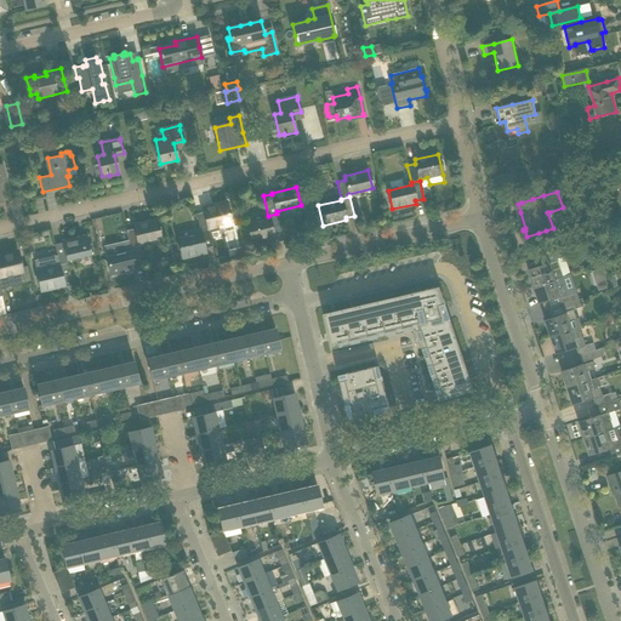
[(195,215),(200,232),(209,229),(208,227),(231,221),(226,204),(216,205),(217,208),(204,211),(204,212),(195,215)]
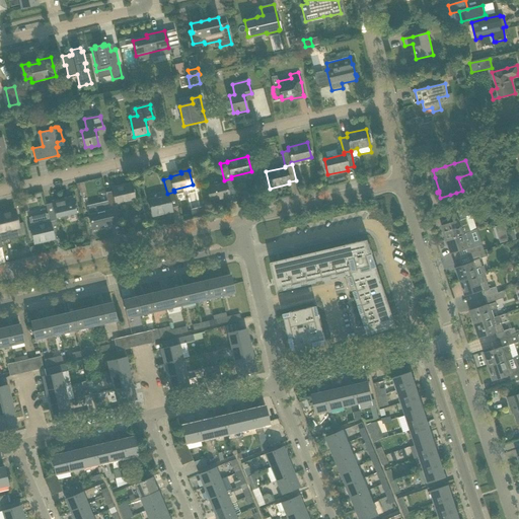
[(235,193),(231,178),(224,180),(225,183),(207,188),(210,203),(229,198),(228,195),(235,193)]
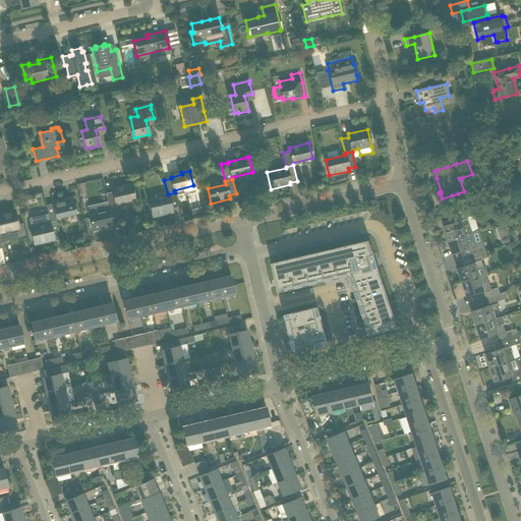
[(106,193),(109,209),(116,207),(116,204),(134,199),(131,184),(112,188),(113,192),(106,193)]
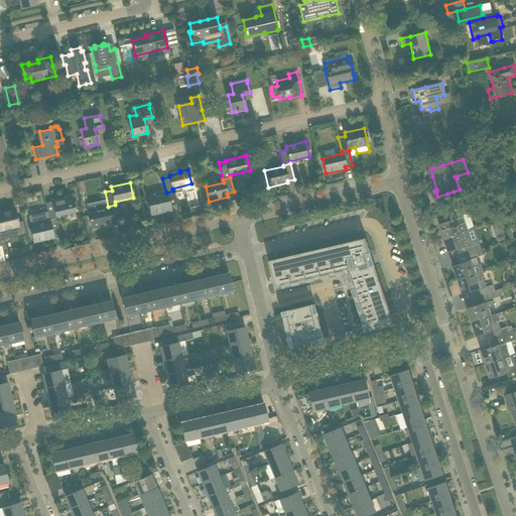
[(176,206),(173,190),(166,192),(166,195),(148,199),(151,215),(170,211),(170,207),(176,206)]
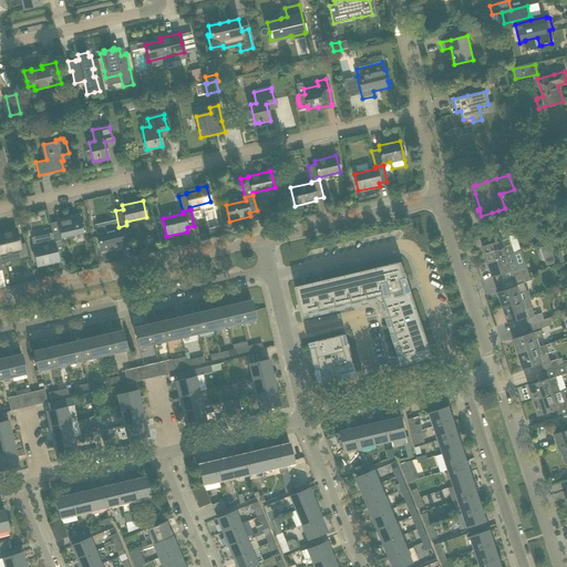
[(50,224),(52,234),(54,241),(61,240),(61,238),(83,233),(79,215),(57,219),(57,222),(50,224)]
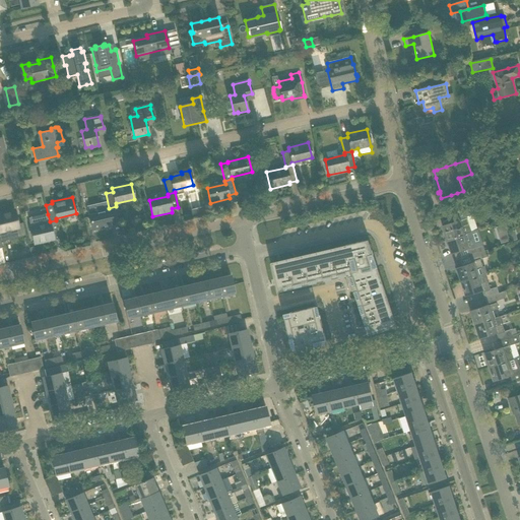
[(120,222),(116,206),(109,208),(110,210),(104,212),(102,203),(87,206),(92,231),(114,225),(113,223),(120,222)]
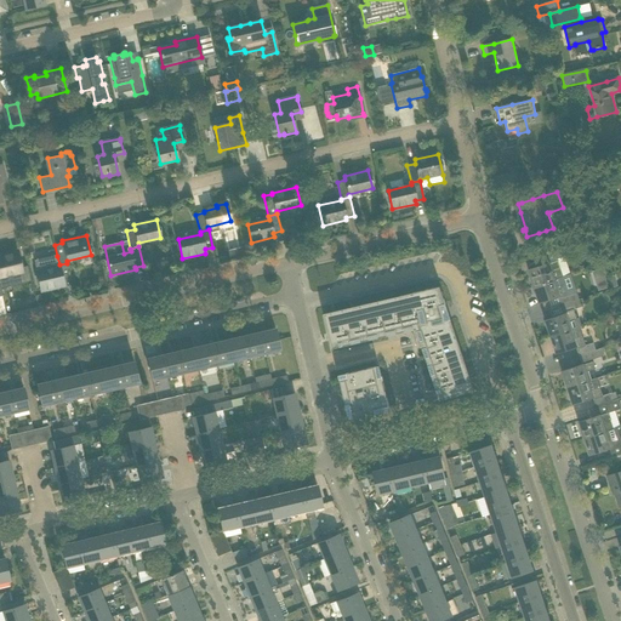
[(0,275),(22,272),(17,252),(0,256),(0,275)]
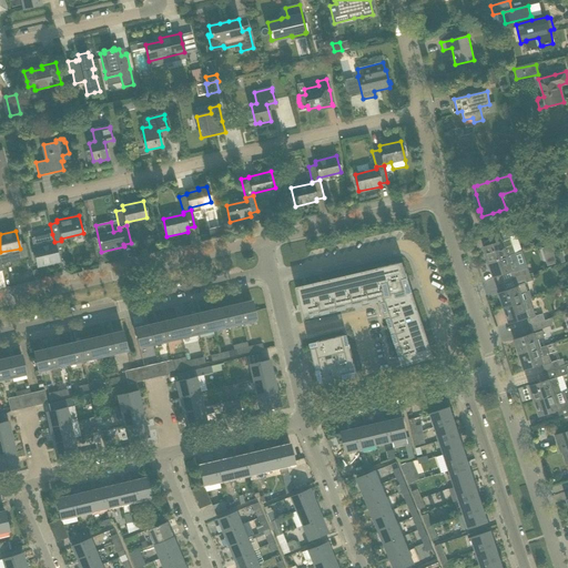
[(66,257),(61,241),(54,242),(52,234),(31,239),(38,266),(59,262),(58,260),(66,257)]
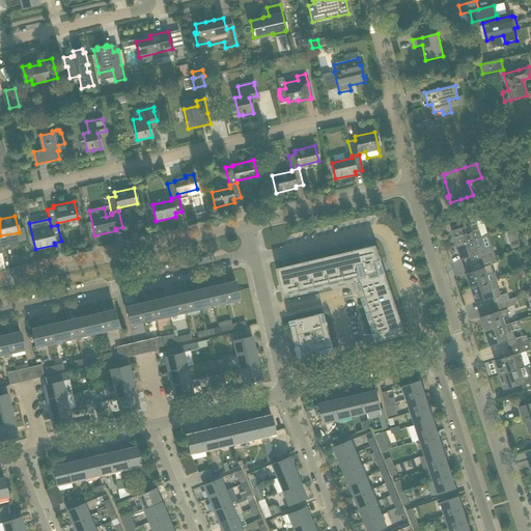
[(481,236),(479,229),(477,223),(452,231),(457,245),(474,240),(481,236)]
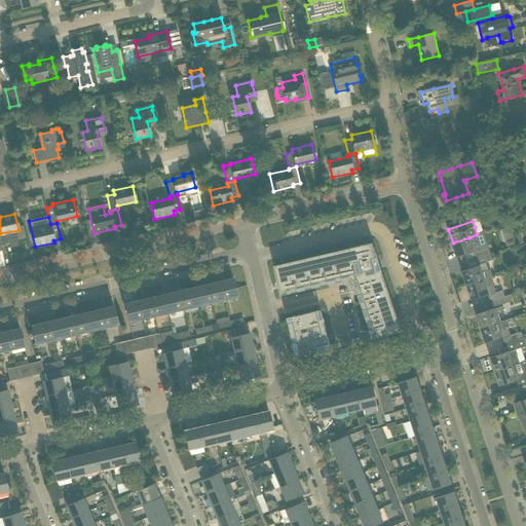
[(472,245),(470,237),(453,242),(457,256),(479,249),(477,242),(472,245)]
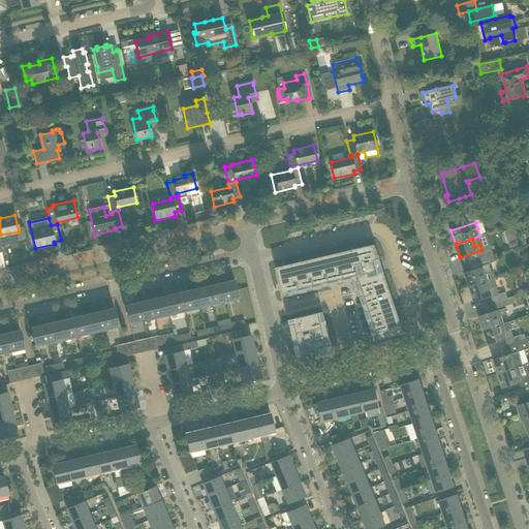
[(389,297),(391,296),(387,286),(385,287),(383,282),(385,281),(382,272),(379,273),(376,260),(380,259),(375,244),(351,249),(352,253),(346,254),(346,252),(337,254),(338,256),(332,258),(331,255),(321,258),(322,260),(316,261),(316,259),(277,269),(282,292),(291,290),(291,291),(299,289),(299,288),(306,286),(307,288),(314,286),(314,285),(321,283),(321,284),(329,283),(329,281),(336,279),(337,281),(344,279),(344,278),(351,276),(351,277),(359,276),(360,280),(358,280),(359,281),(360,281),(363,288),(361,288),(364,297),(365,296),(367,303),(366,304),(368,311),(369,310),(372,318),(371,318),(375,332),(376,331),(379,340),(402,332),(393,302),(390,302),(389,297)]
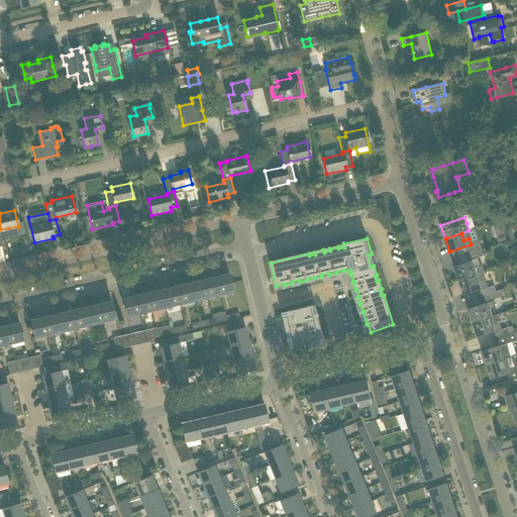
[(467,248),(469,254),(482,249),(481,243),(467,248)]
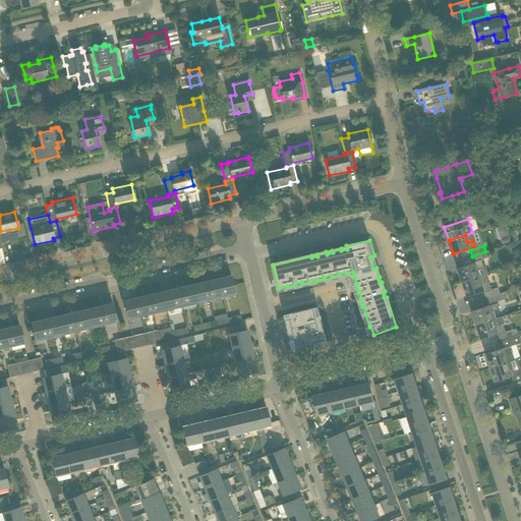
[(488,257),(485,251),(472,256),(474,264),(458,270),(462,283),(479,277),(476,271),(483,269),(481,261),(488,257)]
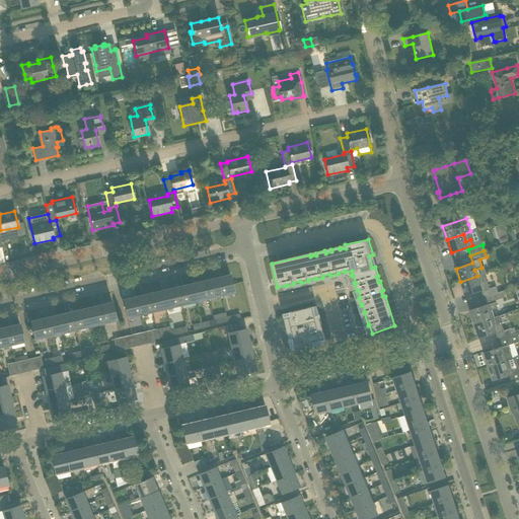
[(484,274),(477,276),(460,282),(465,295),(482,290),(484,298),(498,293),(496,287),(489,289),(484,274)]
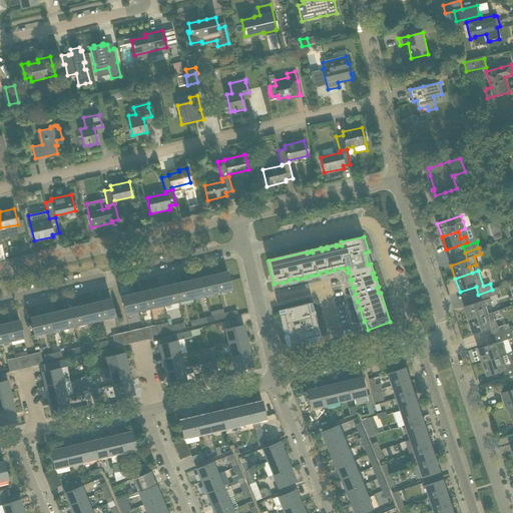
[(125,314),(206,295),(231,289),(227,272),(214,275),(215,277),(190,283),(178,286),(177,284),(171,285),(171,288),(160,290),(134,296),(134,294),(121,297),(125,314)]
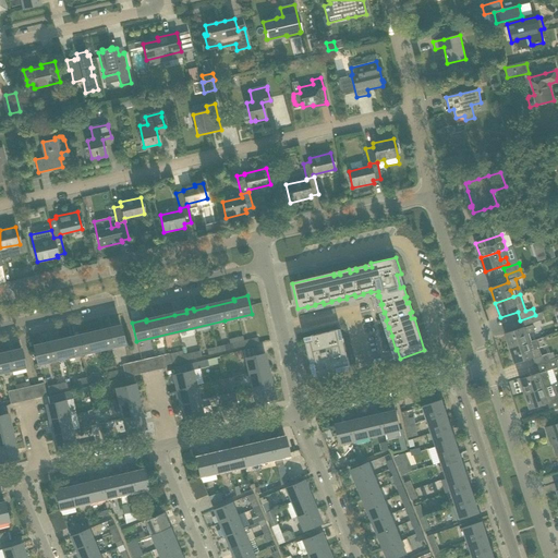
[(542,313),(535,315),(520,320),(522,327),(543,319),(542,313)]
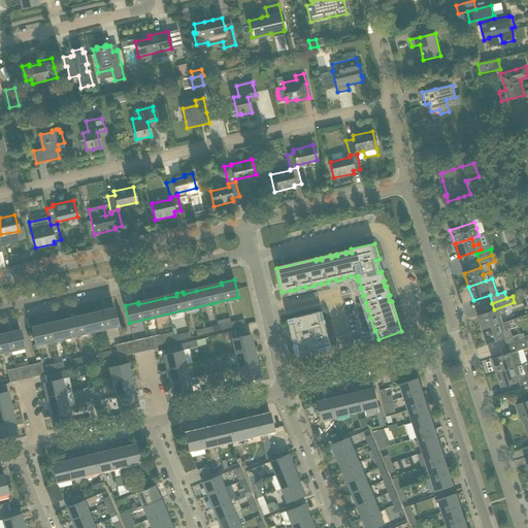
[(118,325),(116,318),(113,307),(101,310),(101,314),(76,319),(75,317),(69,319),(70,321),(44,327),(44,324),(31,327),(35,344),(47,341),(50,351),(57,349),(55,340),(118,325)]
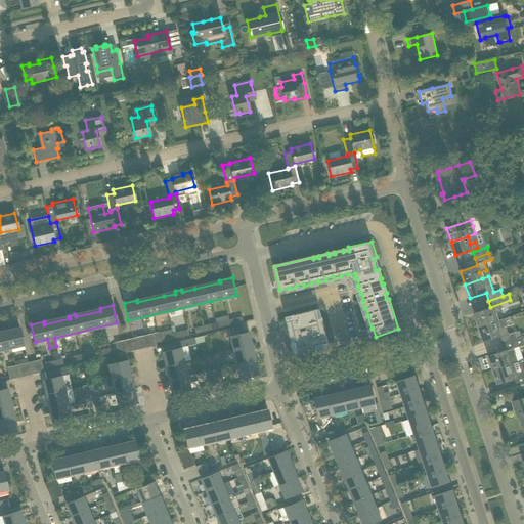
[(500,305),(484,310),(475,313),(479,328),(495,321),(498,320),(496,314),(503,312),(500,305)]
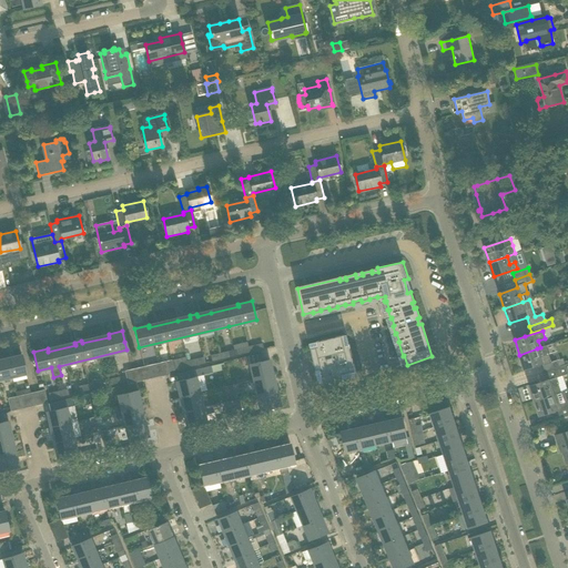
[(355,372),(350,344),(348,345),(346,345),(344,335),(316,342),(316,343),(317,343),(317,345),(311,346),(313,357),(314,357),(317,369),(316,369),(316,371),(320,369),(323,383),(343,378),(343,375),(355,372)]
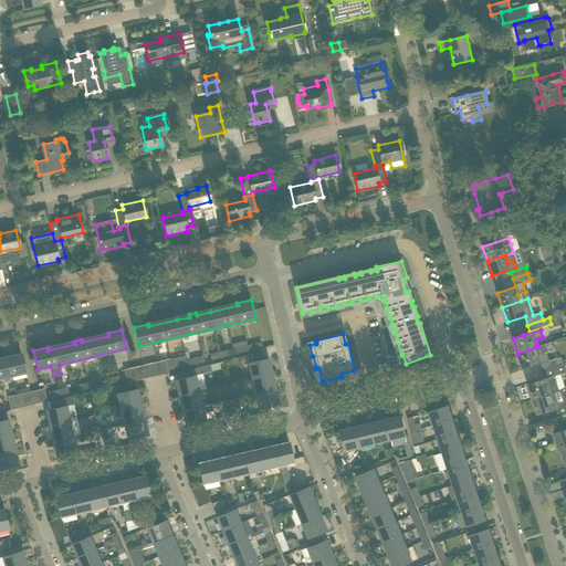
[(535,347),(517,354),(523,368),(533,365),(541,363),(543,370),(558,366),(556,359),(548,362),(546,353),(543,345),(538,346),(535,347)]
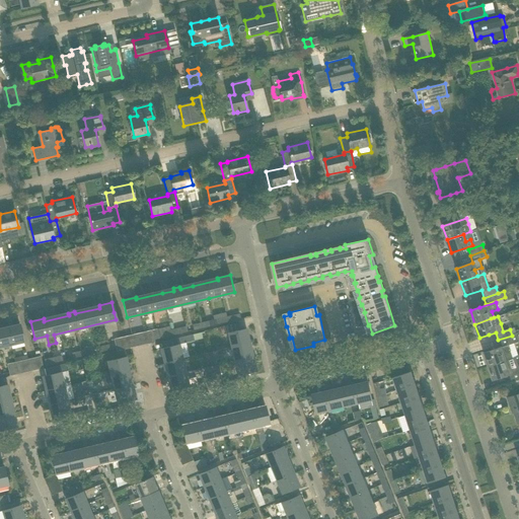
[(0,346),(23,342),(19,324),(6,327),(7,329),(0,330),(0,346)]
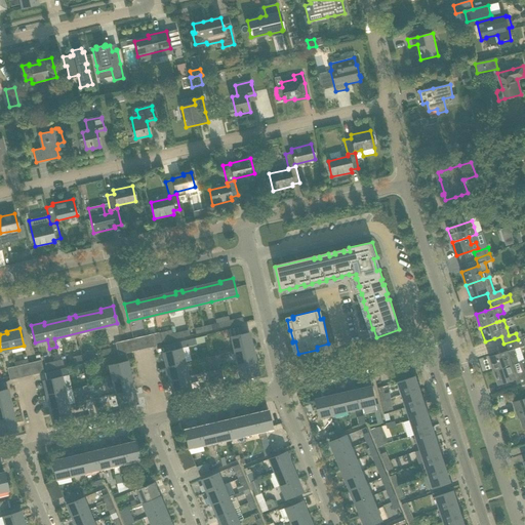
[(171,339),(169,331),(158,333),(160,342),(171,339)]
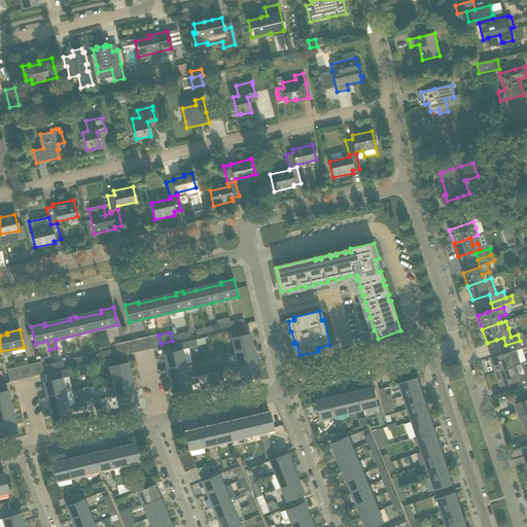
[(249,334),(232,339),(235,352),(253,348),(249,334)]
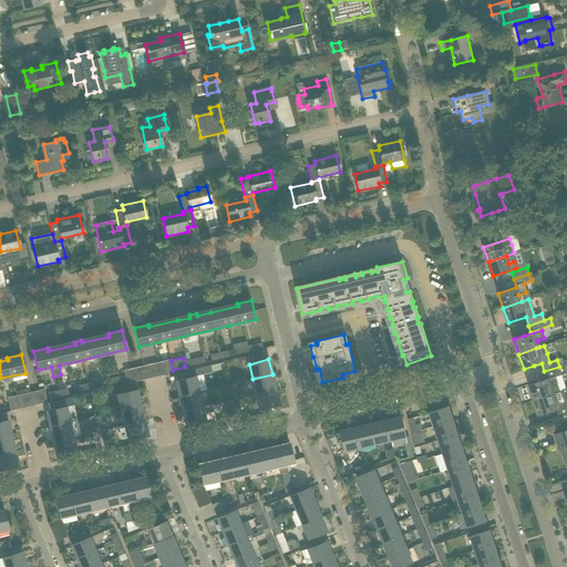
[(173,370),(171,360),(161,362),(163,375),(169,374),(168,371),(173,370)]
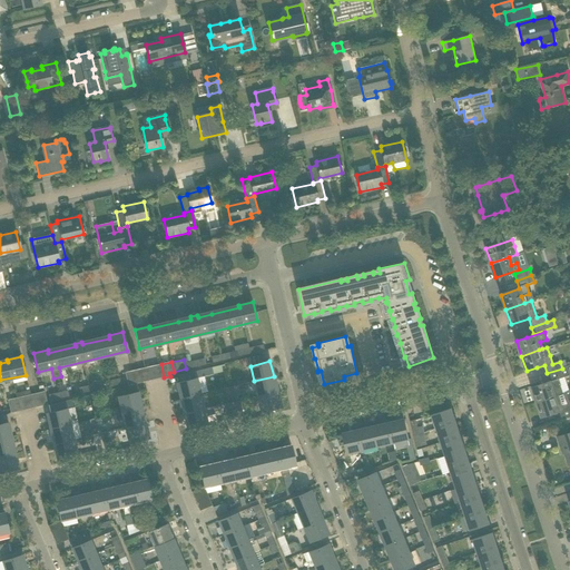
[(164,377),(161,364),(155,366),(158,379),(164,377)]
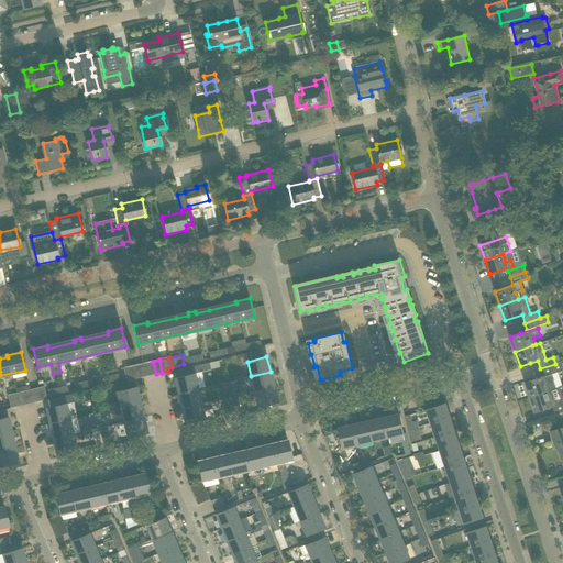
[(197,389),(194,374),(210,370),(210,368),(223,366),(221,361),(176,372),(178,377),(175,378),(178,394),(197,389)]
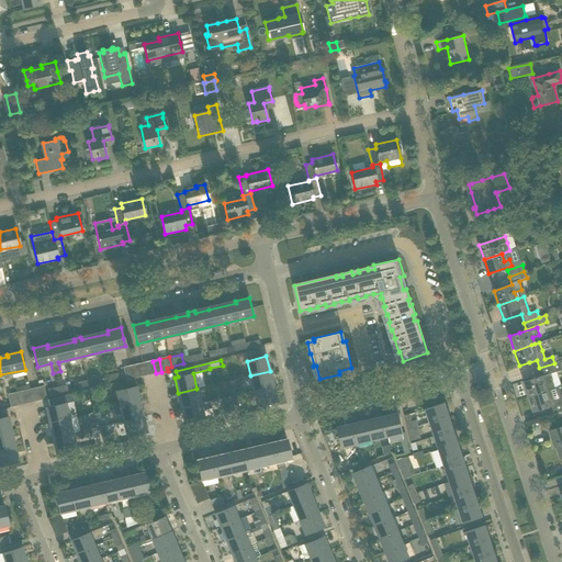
[(156,373),(153,361),(146,362),(149,374),(156,373)]
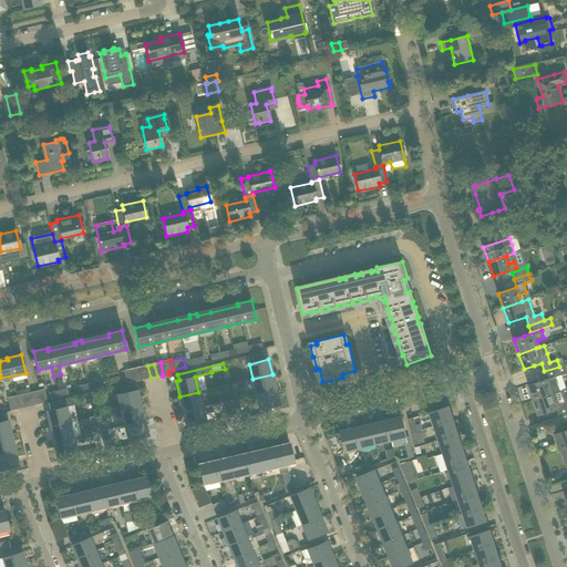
[(564,364),(559,367),(544,371),(547,380),(529,385),(534,401),(560,392),(557,384),(558,383),(556,375),(566,372),(564,364)]
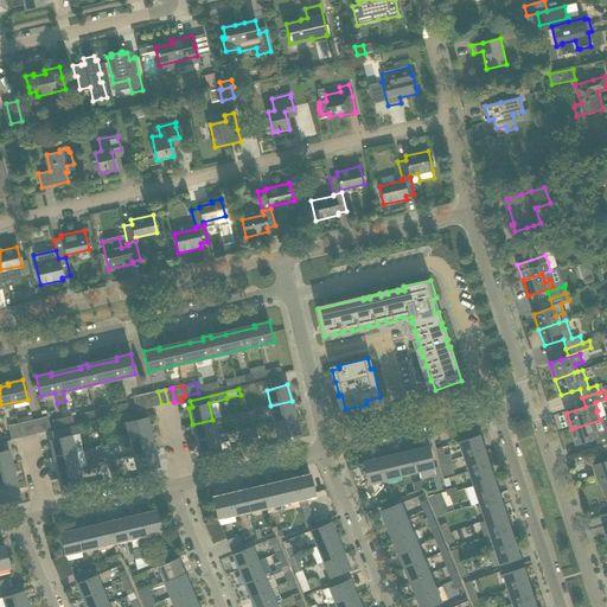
[(161,404),(158,391),(151,394),(153,407),(161,404)]
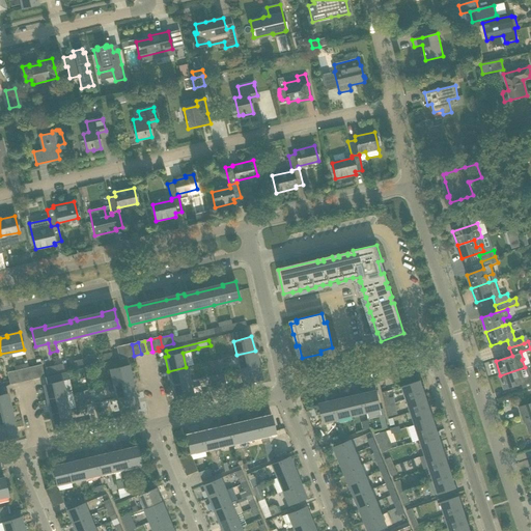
[(134,356),(132,344),(126,345),(129,357),(134,356)]
